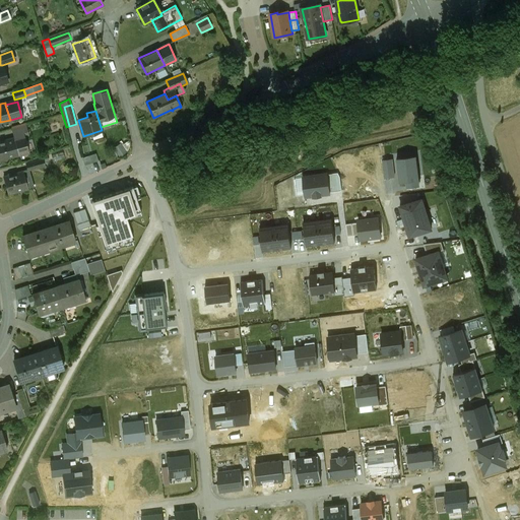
[(61,115),(48,119),(52,132),(61,130),(61,128),(64,127),(61,115)]
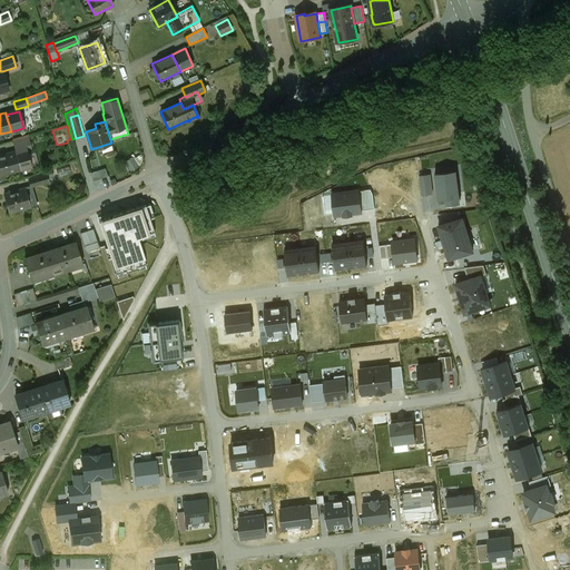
[(29,137),(12,141),(16,151),(26,148),(26,149),(31,148),(29,137)]
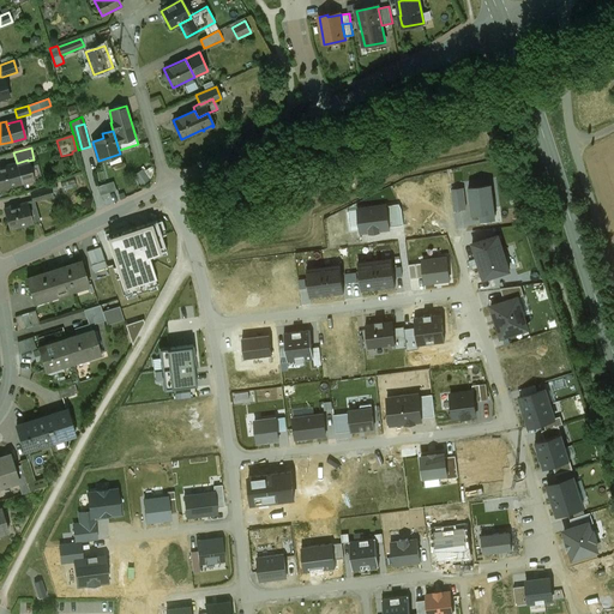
[(28,160),(17,163),(22,184),(34,180),(28,161),(28,160)]
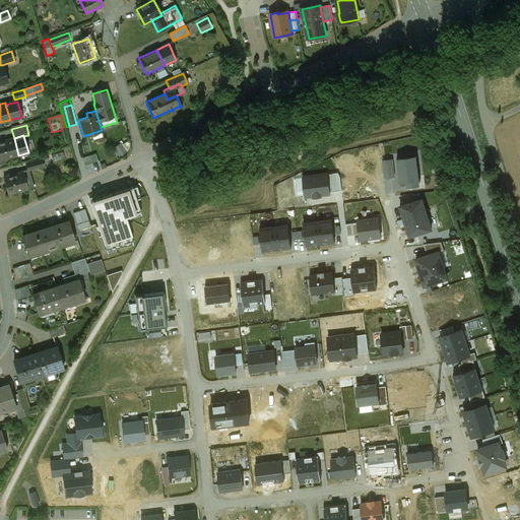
[(14,138),(0,141),(0,159),(18,155),(14,138)]
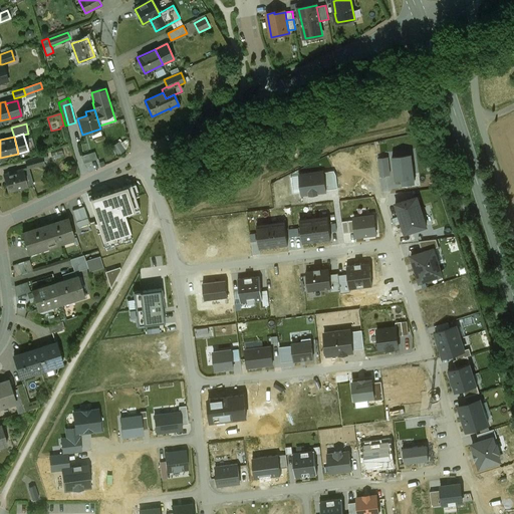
[(119,143),(112,147),(117,155),(124,151),(119,143)]
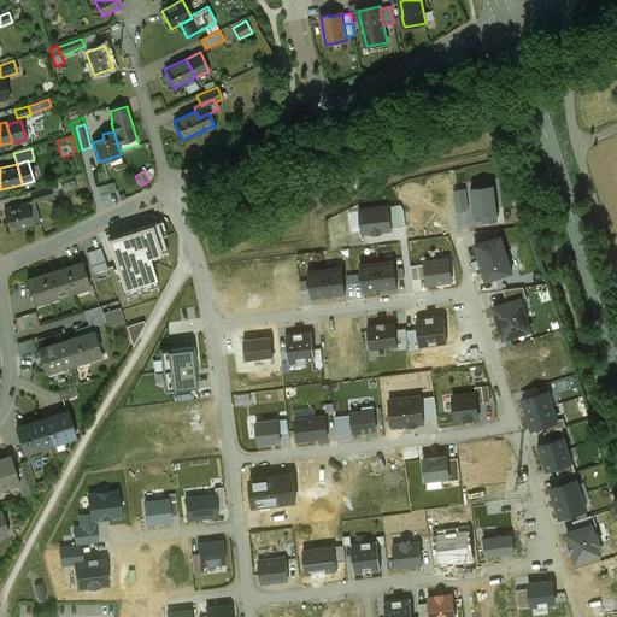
[(115,184),(99,189),(100,197),(117,192),(115,184)]
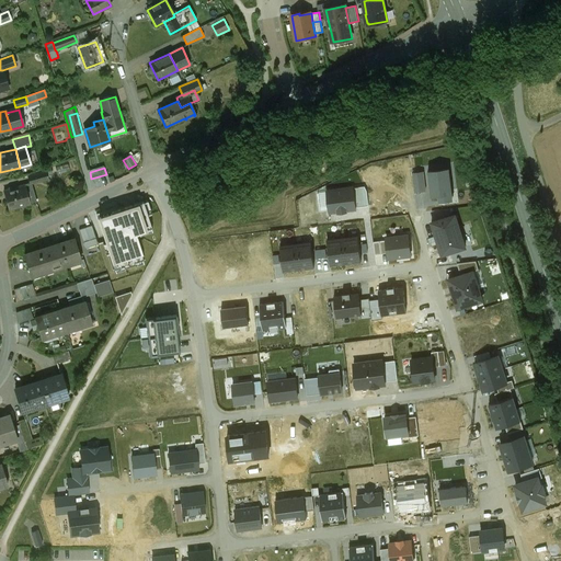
[(449,169),(428,171),(432,197),(438,196),(439,203),(453,201),(449,169)]
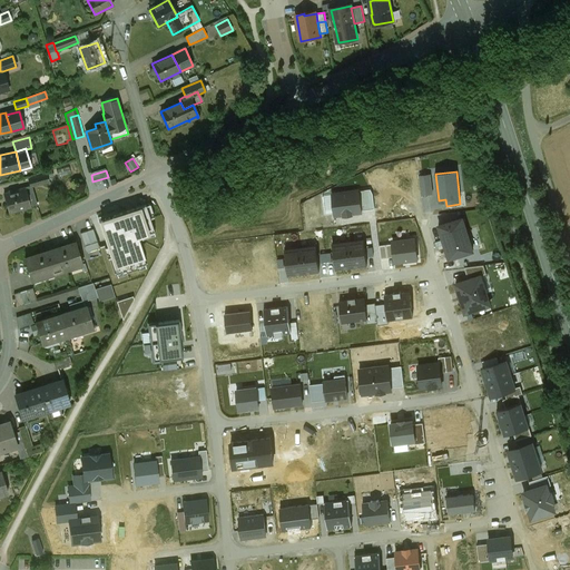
[(47,174),(35,178),(37,185),(49,182),(47,174)]
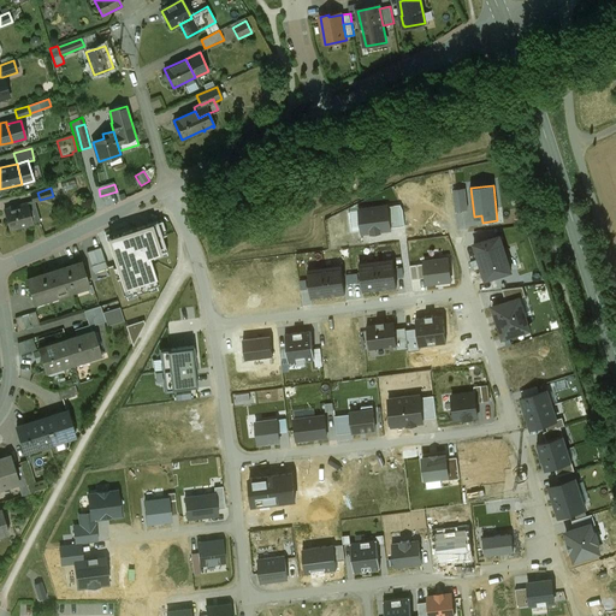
[(454,190),(456,211),(469,209),(466,189),(454,190)]
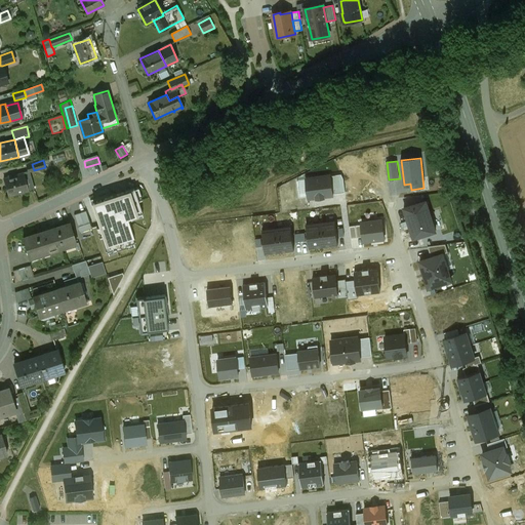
[(24,173),(4,179),(8,196),(28,191),(24,173)]
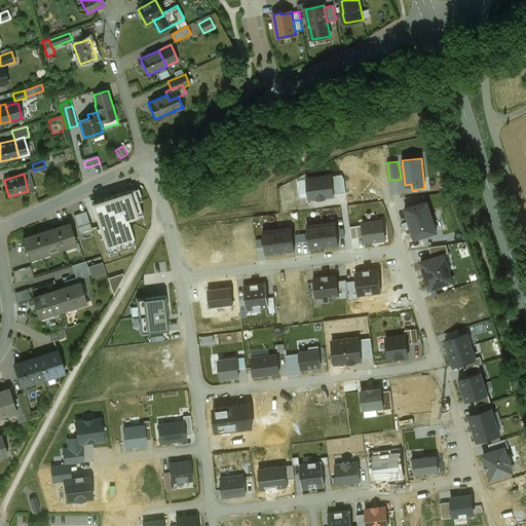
[(332,176),(334,195),(346,193),(344,180),(342,175),(332,176)]
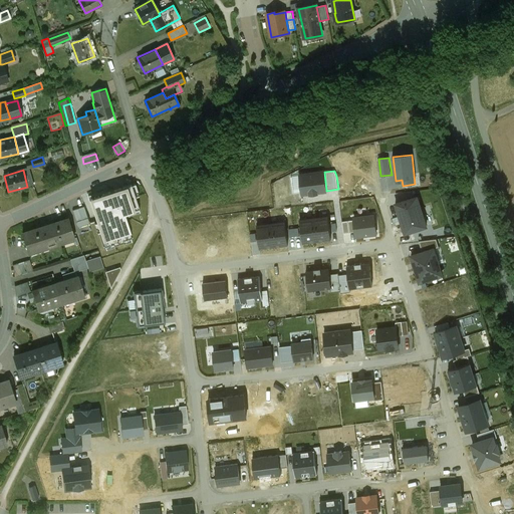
[(324,172),(300,175),(302,195),(326,192),(326,191),(324,172)]
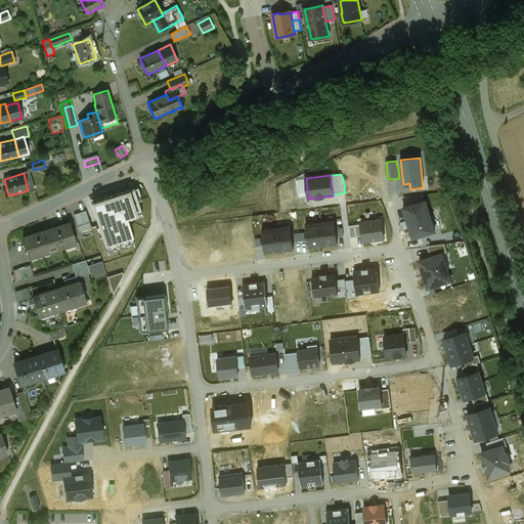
[(134,189),(91,203),(104,246),(133,236),(127,218),(142,213),(134,189)]
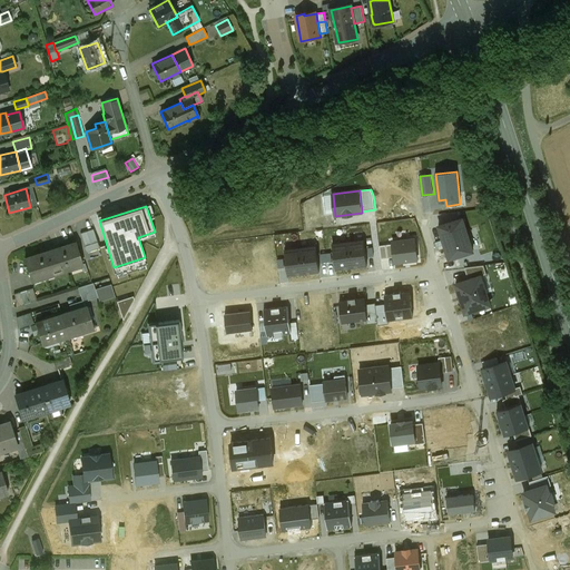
[(443,243),(469,235),(463,217),(439,225),(443,243)]
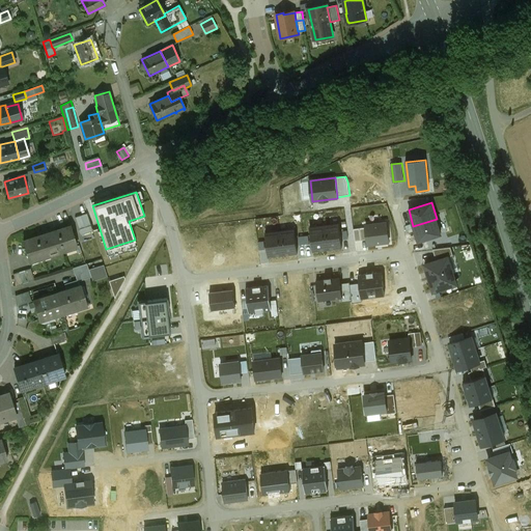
[(86,214),(75,218),(80,233),(91,229),(86,214)]
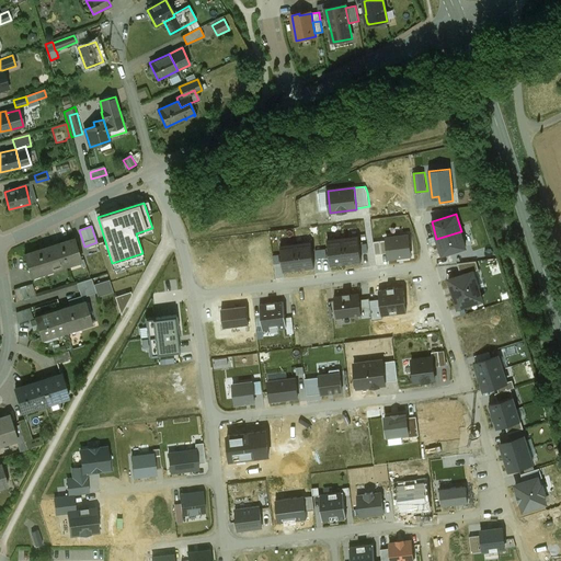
[(461,231),(436,239),(442,255),(466,248),(461,231)]
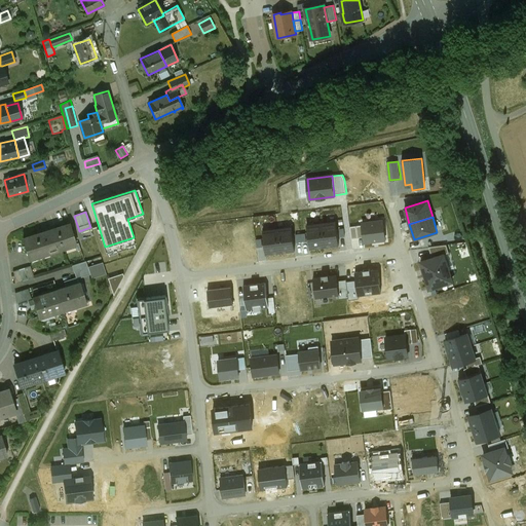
[(365,237),(365,242),(385,240),(382,221),(363,223),(363,225),(365,237)]
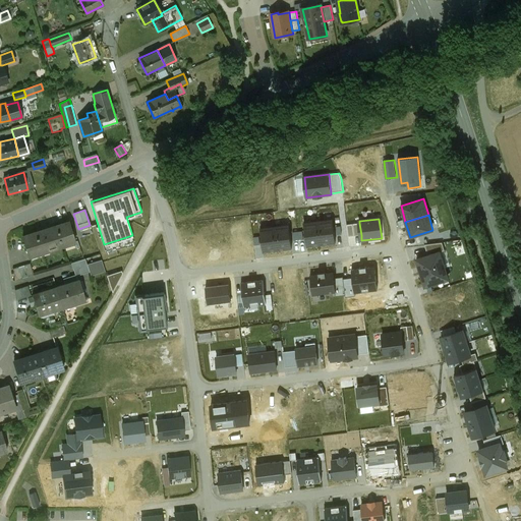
[(319,222),(322,244),(335,242),(333,221),(319,222)]
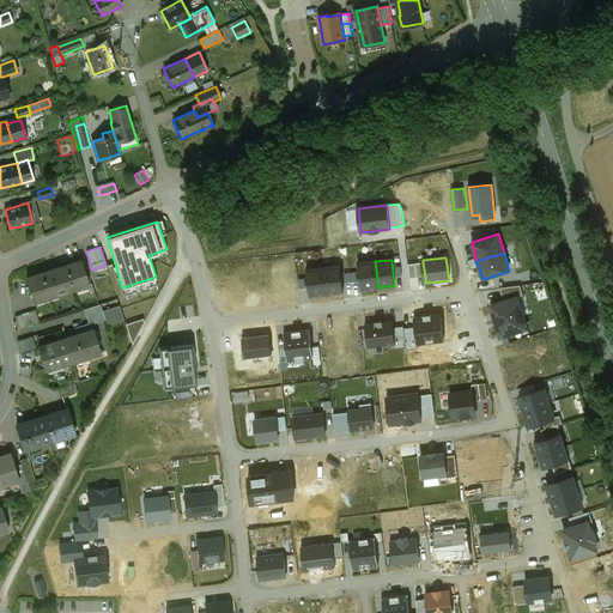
[(82,261),(26,279),(34,302),(89,284),(82,261)]
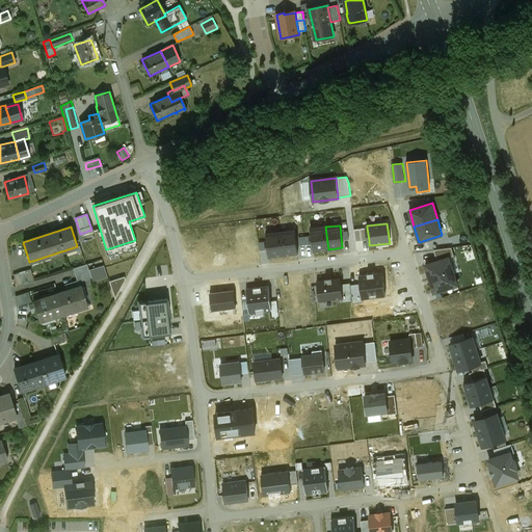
[(328,249),(325,227),(312,229),(314,251),(328,249)]
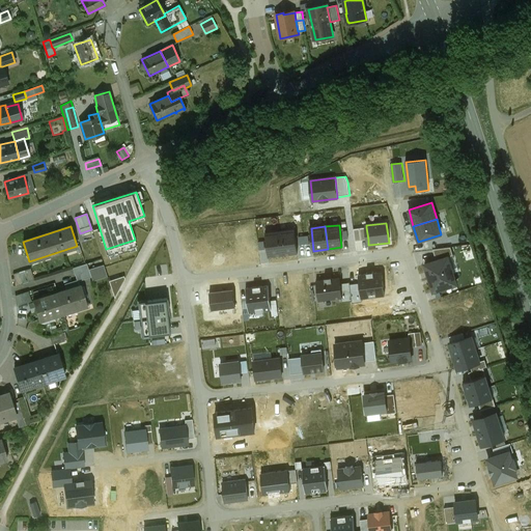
[(355,242),(368,240),(366,227),(354,229),(355,242)]
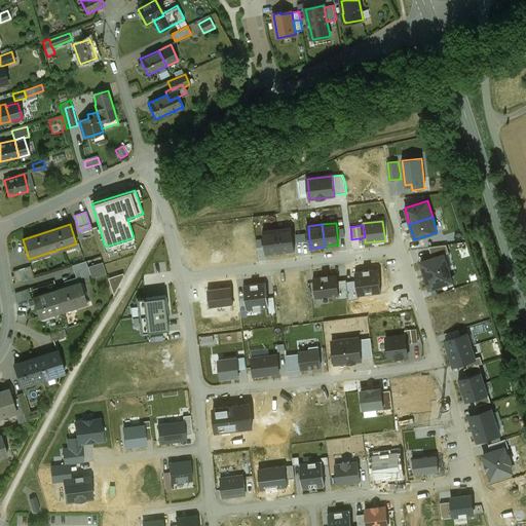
[(277,229),(280,252),(294,251),(292,228),(277,229)]
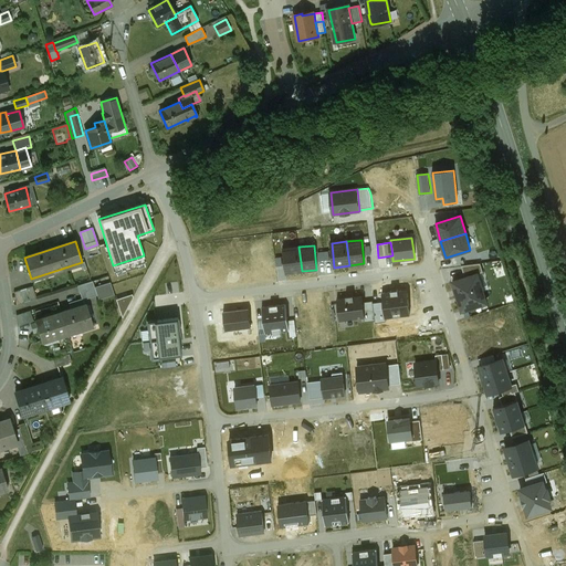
[(302,271),(299,247),(284,249),(286,273),(302,271)]
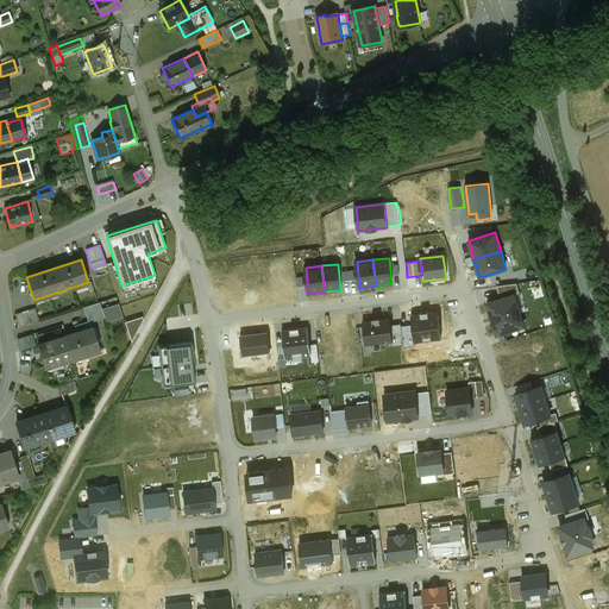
[(496,287),(501,299),(514,295),(520,293),(516,284),(496,287)]
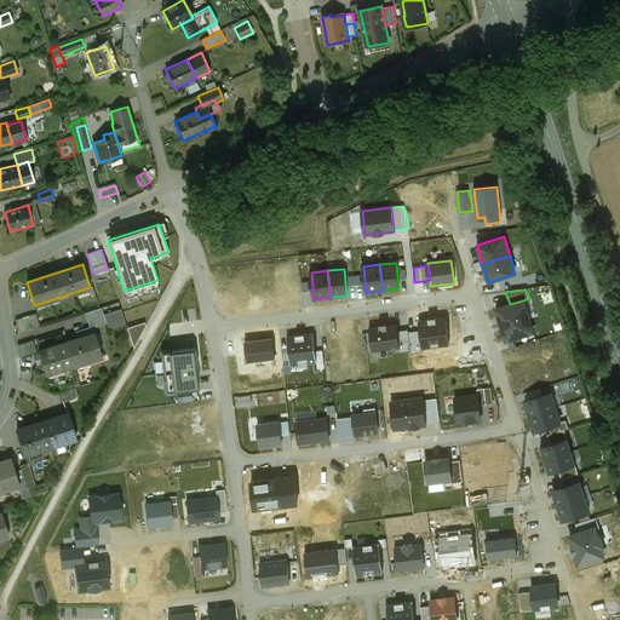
[(510,304),(495,309),(506,342),(534,332),(523,300),(510,304)]
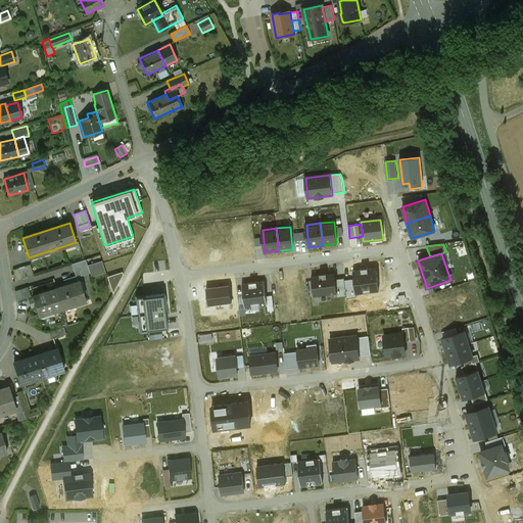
[(85,259),(72,265),(76,278),(90,273),(87,266),(85,259)]
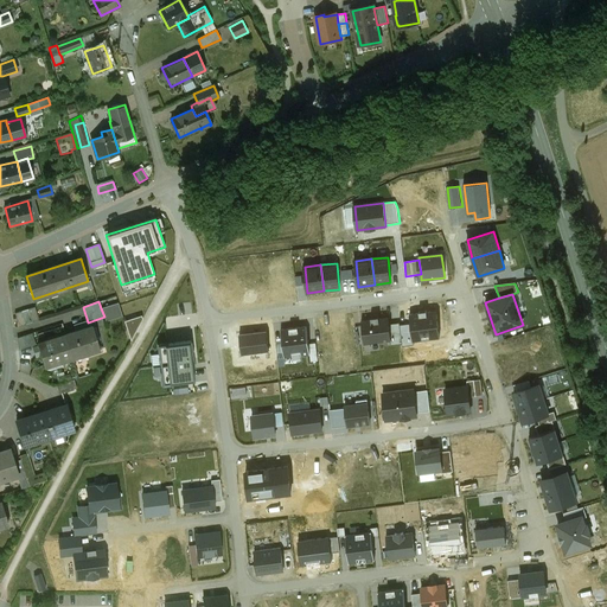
[(119,304),(101,308),(104,317),(106,323),(122,317),(119,304)]
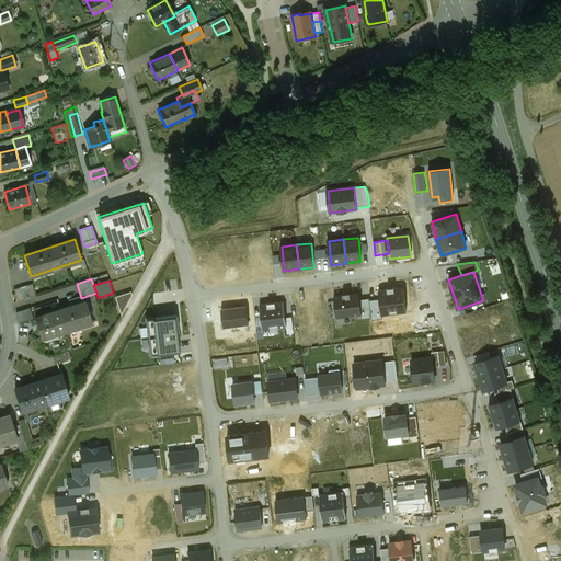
[(34,283),(15,288),(19,299),(37,294),(34,283)]
